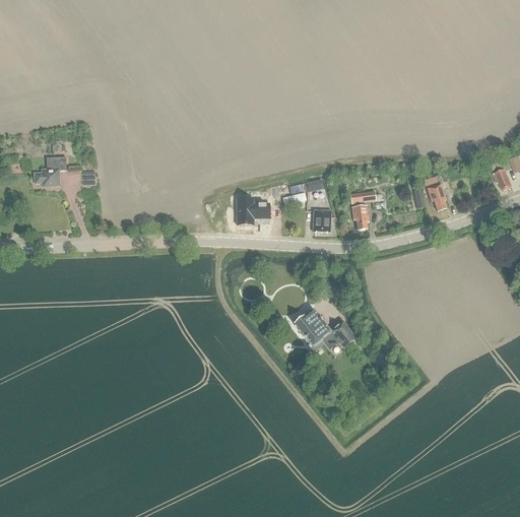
[(61,140),(52,140),(53,150),(61,150),(61,140)]
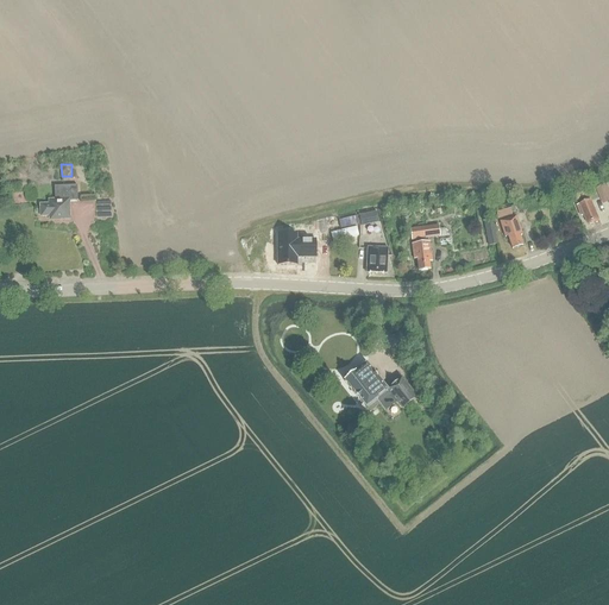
[(596,186),(603,202),(608,199),(608,186),(607,182),(596,186)]
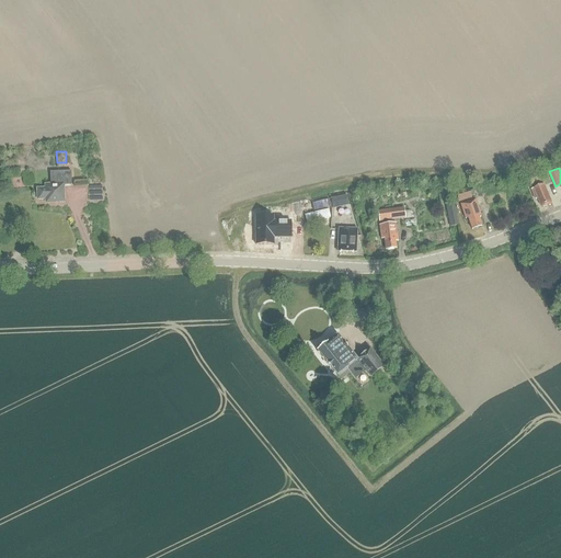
[(50,183),(46,183),(46,186),(37,186),(38,197),(47,197),(47,200),(64,200),(64,183),(72,182),(71,169),(50,170),(50,183)]
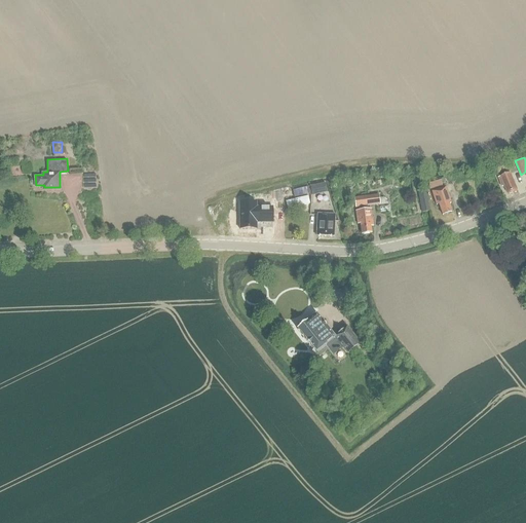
[(504,161),(494,166),(496,172),(508,167),(504,161)]
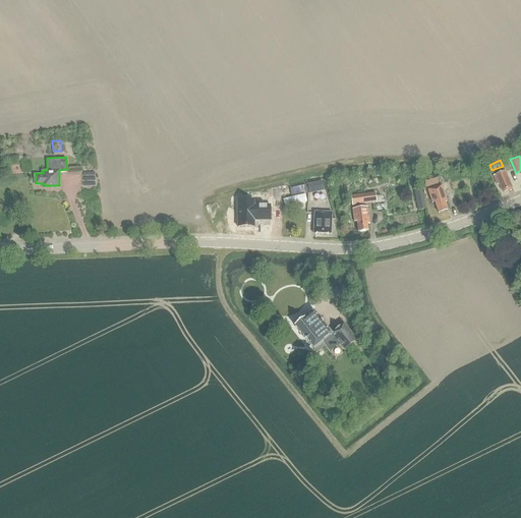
[(502,171),(494,174),(497,183),(500,182),(503,190),(513,186),(506,169),(502,171)]
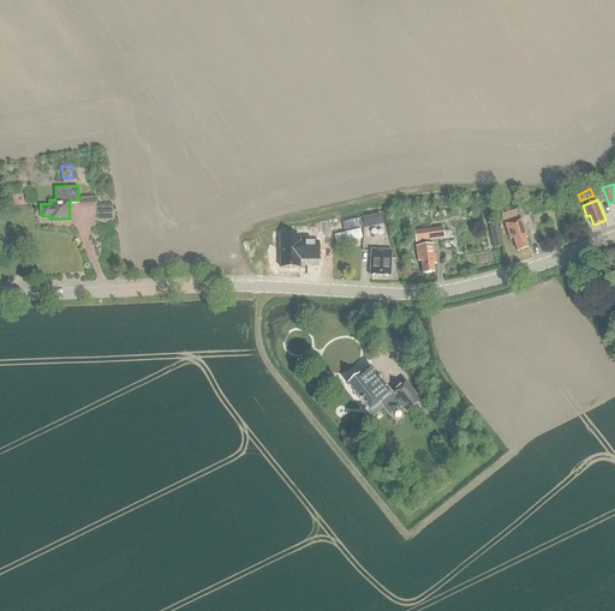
[(499,208),(502,219),(517,215),(513,203),(499,208)]
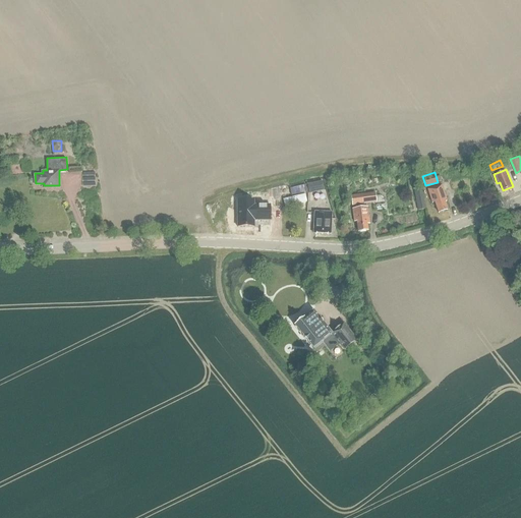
[(322,178),(311,181),(313,190),(324,187),(322,178)]
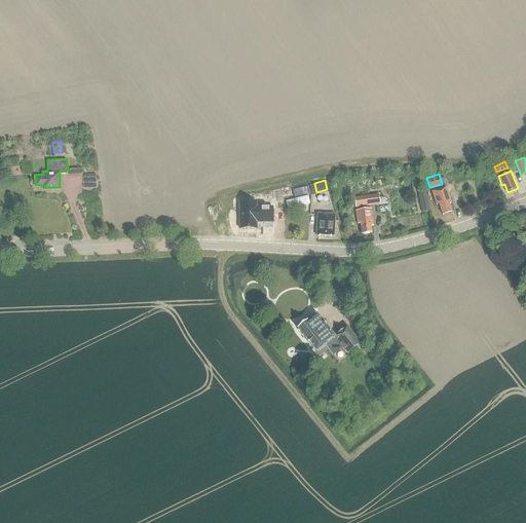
[(442,212),(451,209),(449,200),(450,200),(445,185),(443,186),(443,185),(431,188),(436,202),(439,201),(442,212)]
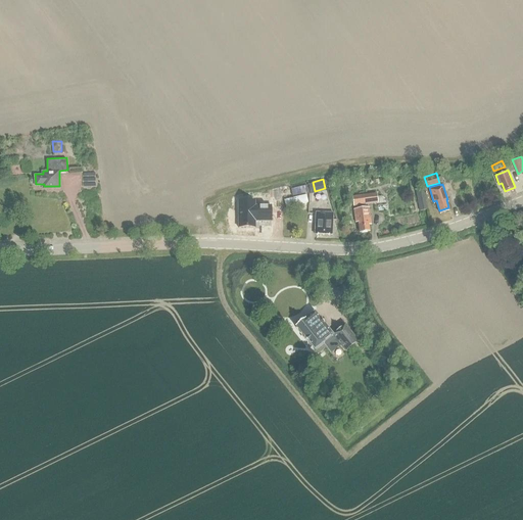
[(428,206),(424,187),(417,188),(420,208),(428,206)]
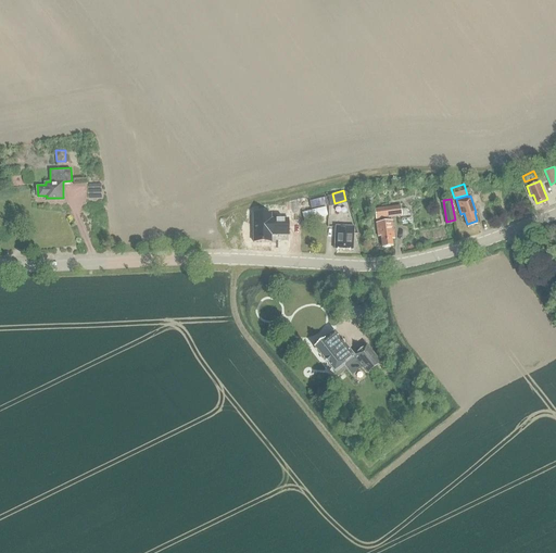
[(400,203),(374,206),(376,217),(379,217),(388,215),(402,214),(400,203)]
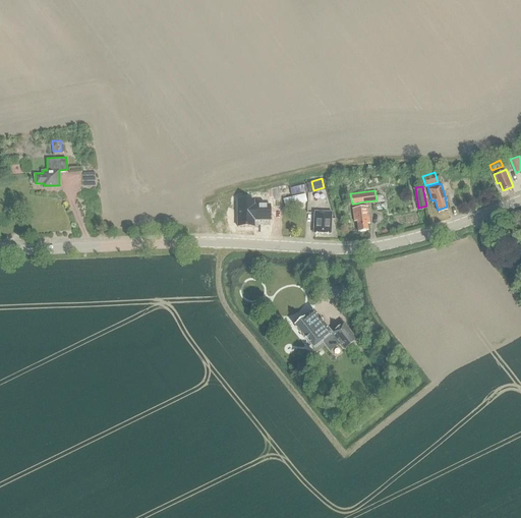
[(237,198),(237,225),(253,225),(253,219),(271,219),(271,204),(254,204),(254,198),(237,198)]
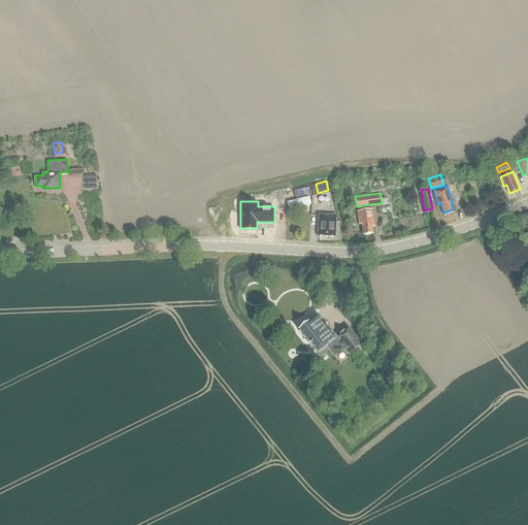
[(372,225),(374,224),(371,206),(369,207),(360,208),(357,208),(359,222),(361,222),(363,232),(372,231),(372,225)]
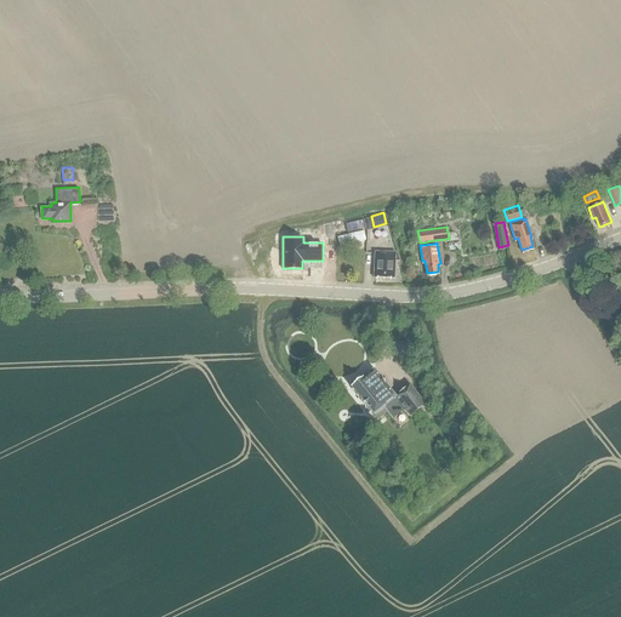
[(394,276),(396,251),(375,250),(374,275),(394,276)]
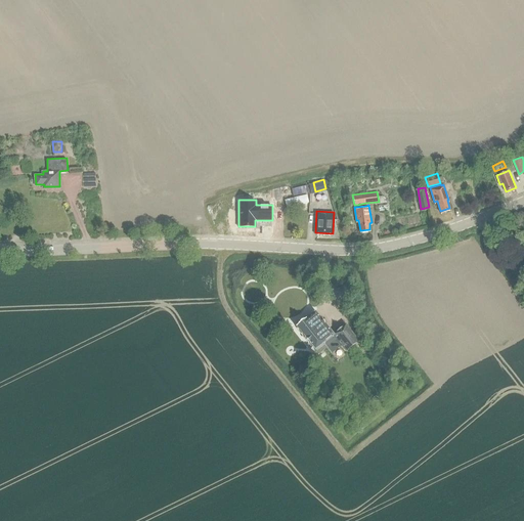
[(305,318),(296,326),(315,349),(323,342),(326,346),(331,351),(341,344),(346,349),(349,347),(357,341),(358,339),(345,323),(333,333),(315,311),(305,318)]
